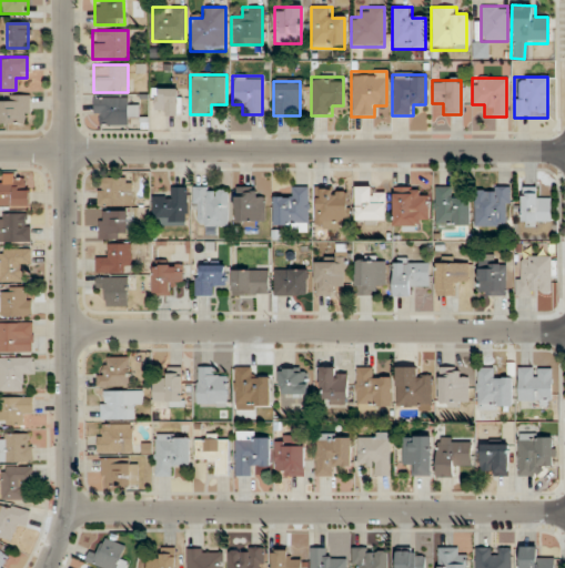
[(153,89),(153,114),(179,114),(179,89),(153,89)]
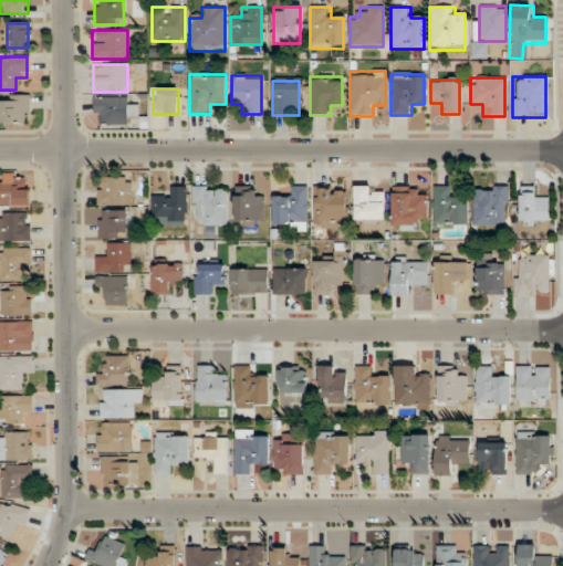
[(28,95),(0,95),(0,104),(0,123),(28,124),(28,95)]
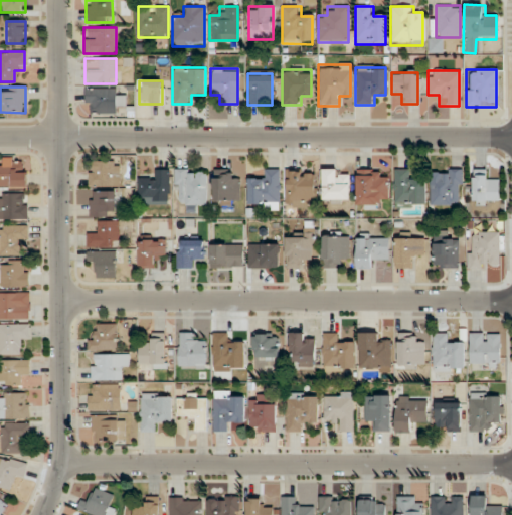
[(115,89),(83,89),(83,114),(116,114),(116,108),(124,108),(124,97),(115,97),(115,89)]
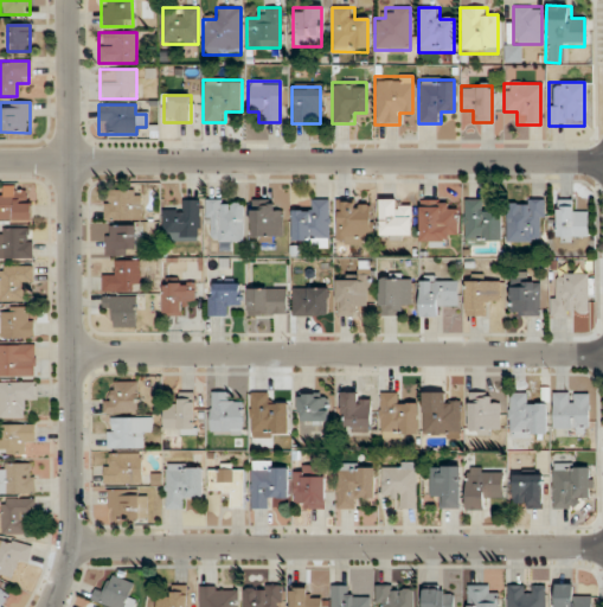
[(0,219),(31,221),(31,187),(0,186),(0,219)]
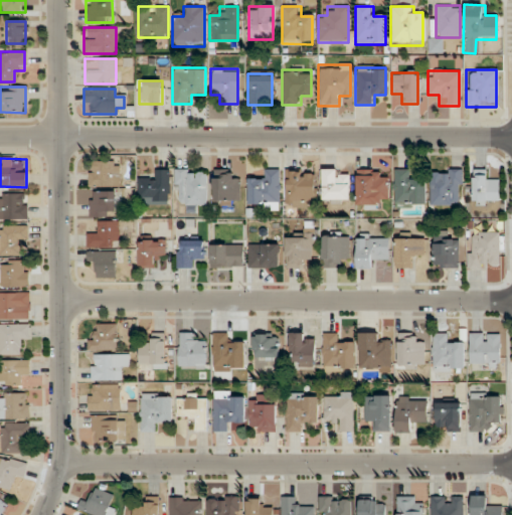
[(88,186),(119,186),(119,161),(88,161),(88,186)]
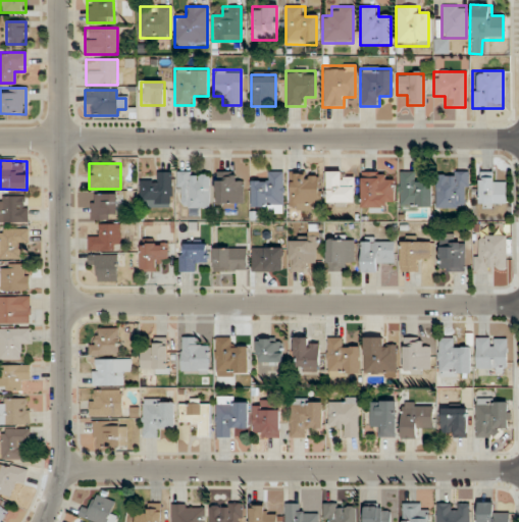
[(467,207),(467,171),(434,171),(435,208),(467,207)]
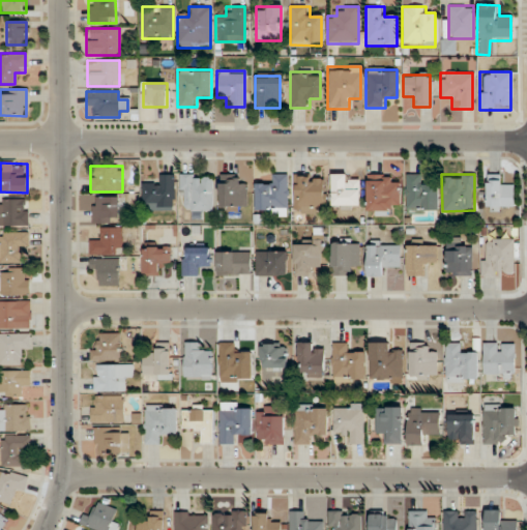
[(173,210),(173,175),(162,175),(162,184),(141,184),(141,210),(173,210)]
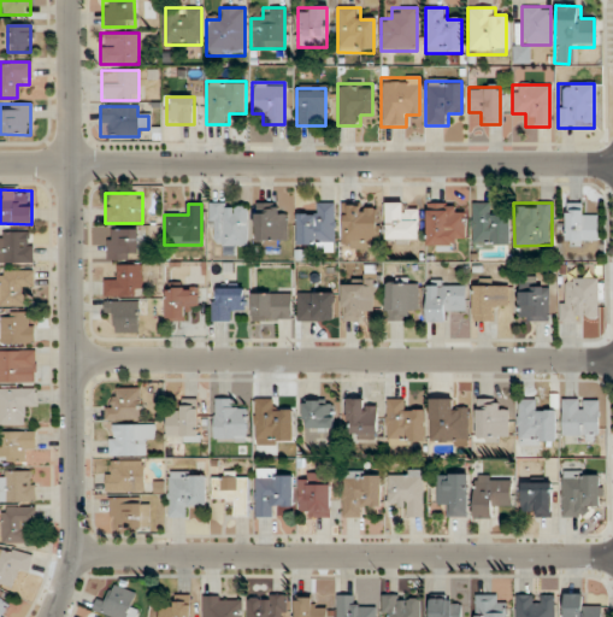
[(247,245),(247,204),(208,204),(208,245),(247,245)]
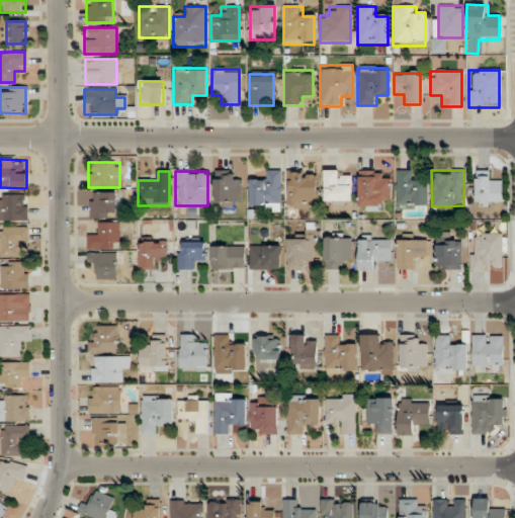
[(213,201),(241,201),(241,180),(231,180),(231,171),(213,171),(213,201)]
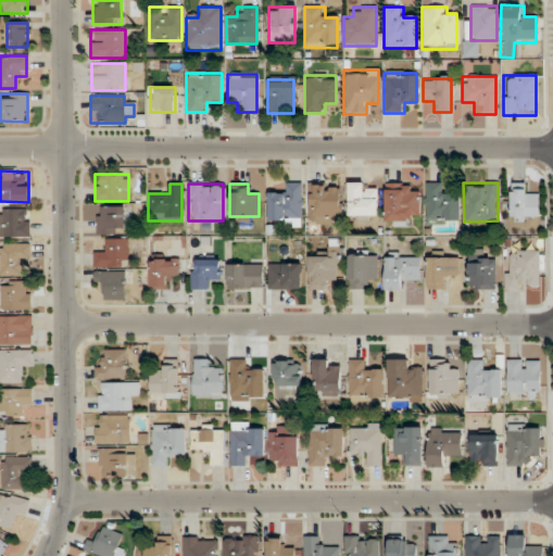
[(301,184),(279,184),(279,193),(266,193),(266,216),(277,216),(277,227),(301,227),(301,184)]
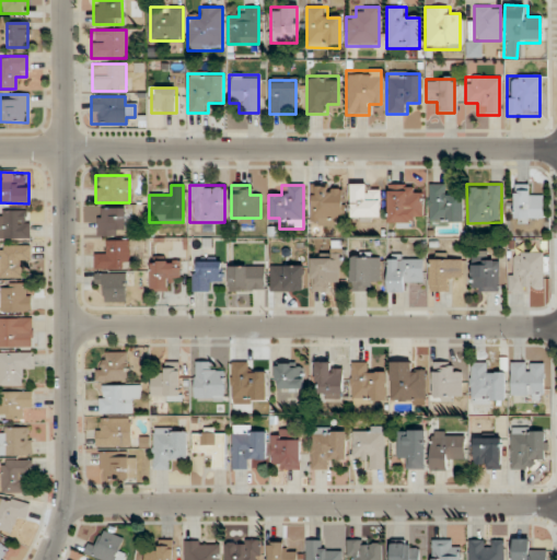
[(309,225),(343,225),(343,185),(309,185),(309,225)]
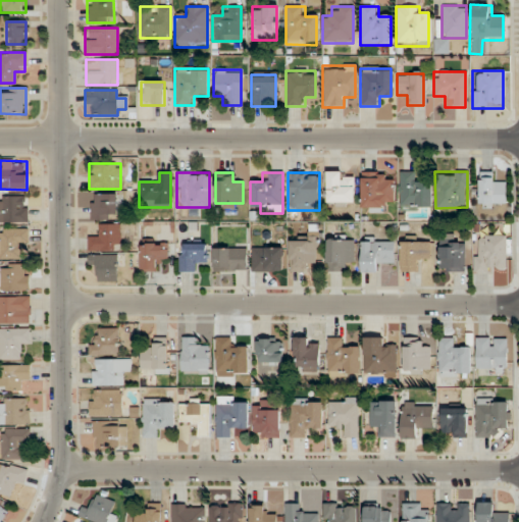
[(325,172),(325,206),(354,206),(354,172),(325,172)]
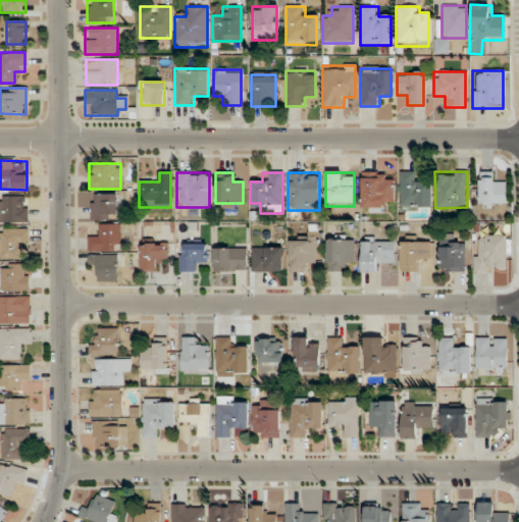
[(383,212),(383,203),(394,203),(394,181),(383,181),(383,172),(360,172),(360,212),(383,212)]
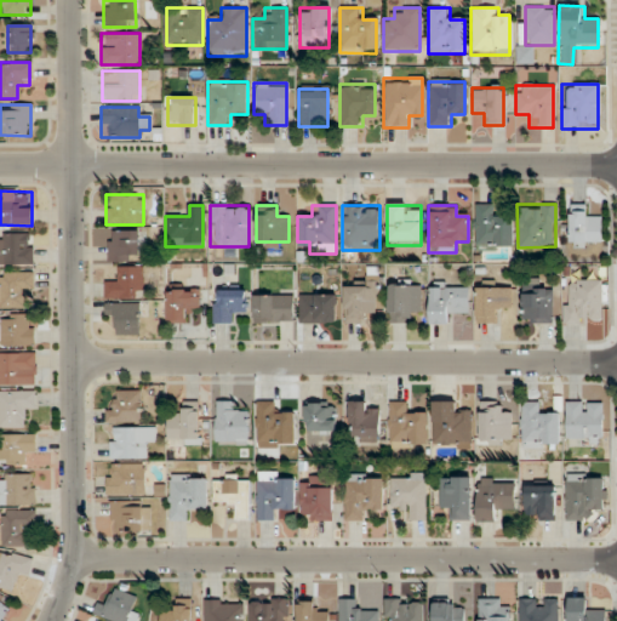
[(473,246),(512,246),(512,216),(491,216),(491,205),(473,205),(473,246)]
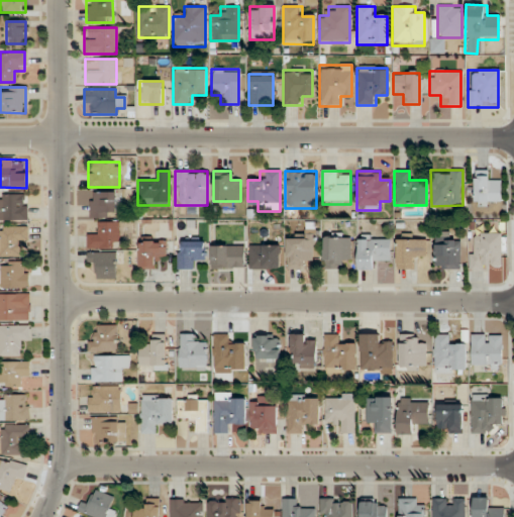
[(500,207),(500,180),(490,180),(490,171),(474,171),(474,207),(500,207)]
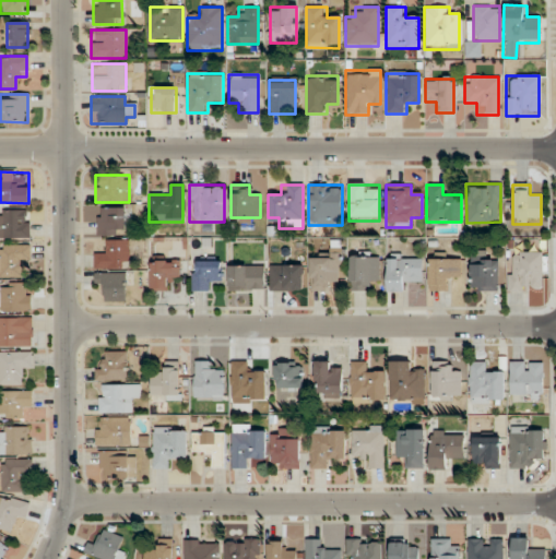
[(96,235),(126,235),(126,207),(96,207),(96,235)]
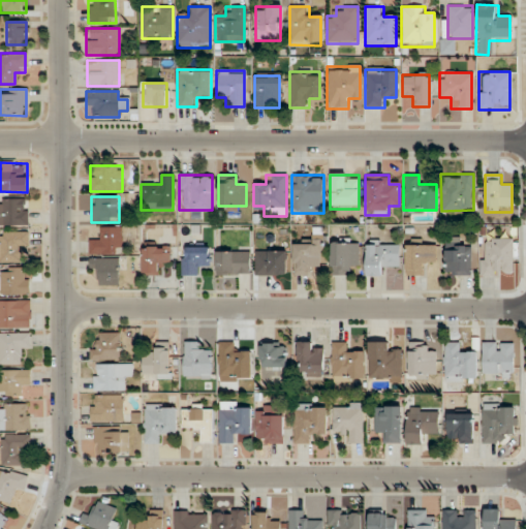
[(26,198),(0,198),(0,225),(26,226),(26,198)]
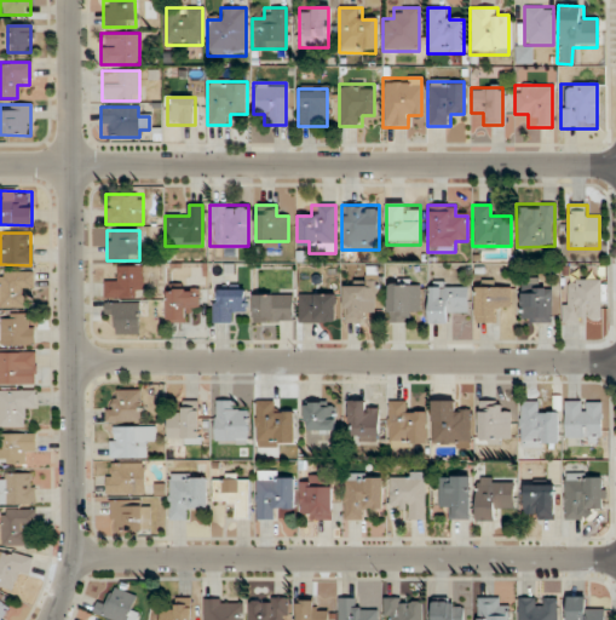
[(116,267),(116,279),(103,279),(103,298),(142,298),(142,267),(116,267)]
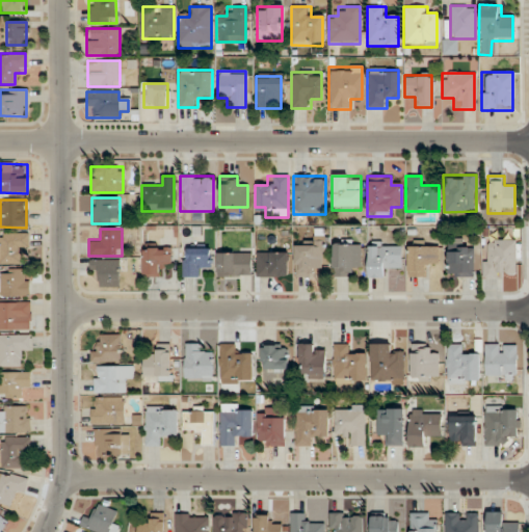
[(0,264),(26,264),(26,233),(0,233),(0,264)]
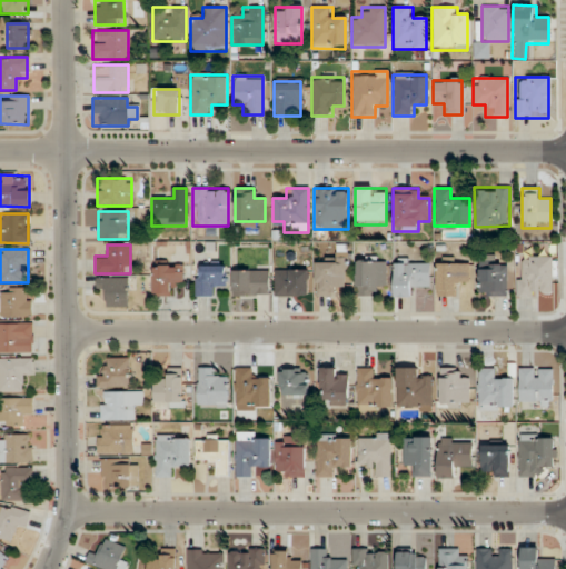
[(345,286),(345,256),(326,256),(325,265),(315,265),(314,296),(334,296),(335,286),(345,286)]
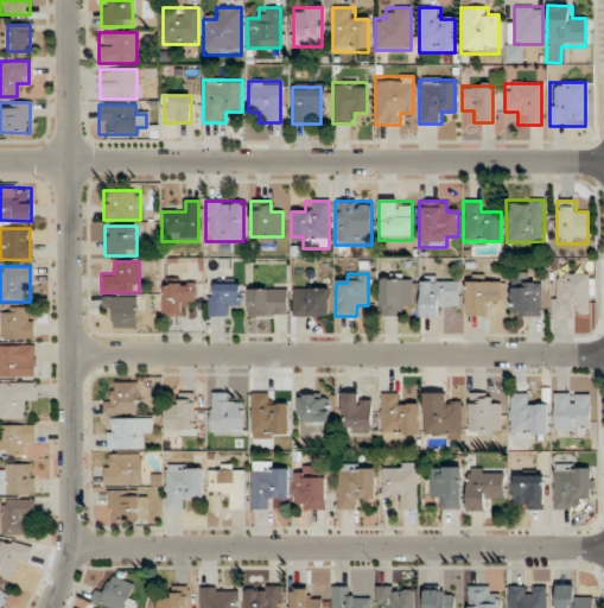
[(538,317),(538,283),(526,283),(526,273),(508,273),(508,317),(538,317)]
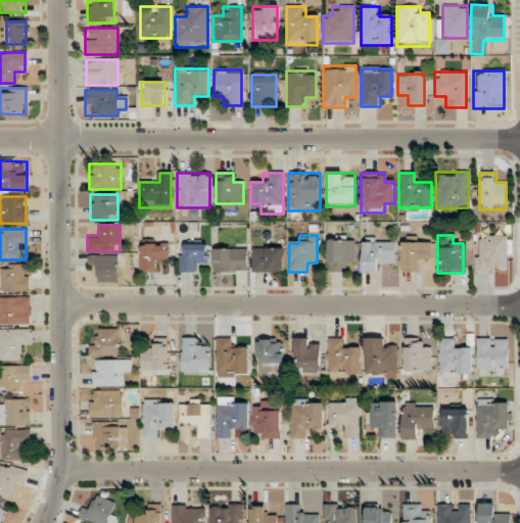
[(474,273),(507,273),(507,236),(474,236),(474,273)]
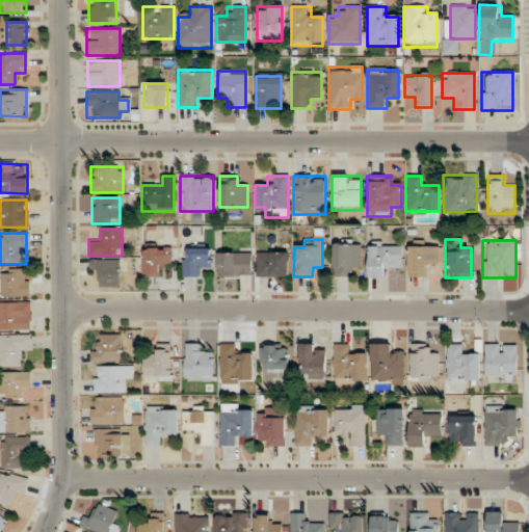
[(331,277),(350,277),(350,266),(360,266),(360,242),(331,242),(331,277)]
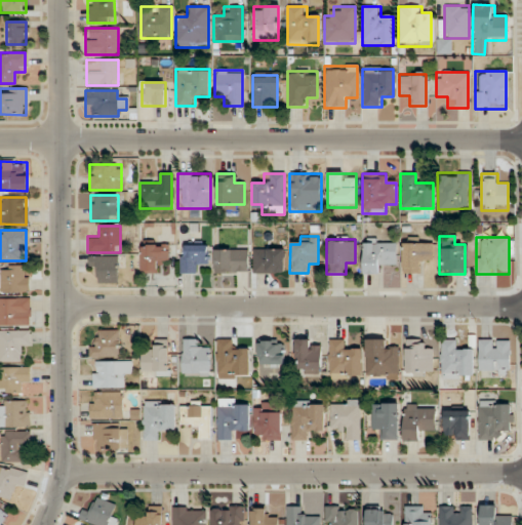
[(362,274),(385,274),(385,263),(396,263),(396,239),(362,239),(362,274)]
